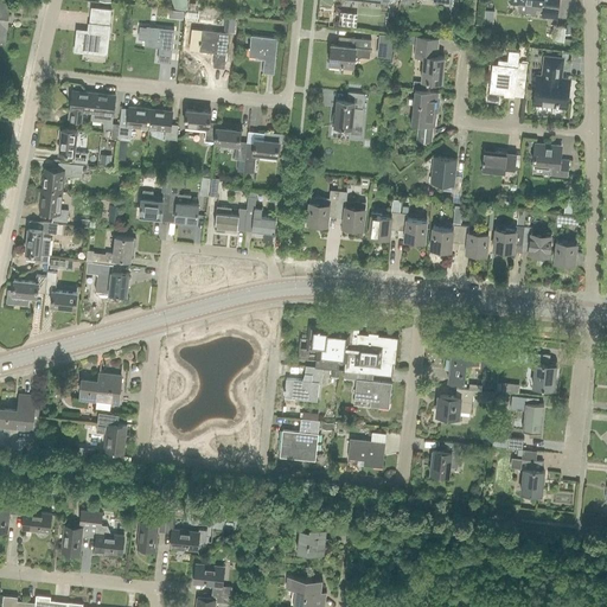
[(511,0),(511,2),(519,4),(528,5),(526,12),(536,13),(537,8),(543,10),(543,17),(557,19),(558,11),(558,0),(511,0)]
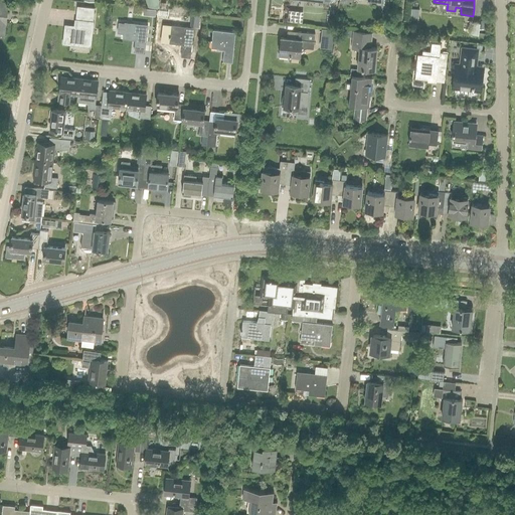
[(7,23),(9,2),(0,1),(0,36),(5,37),(6,23),(7,23)]
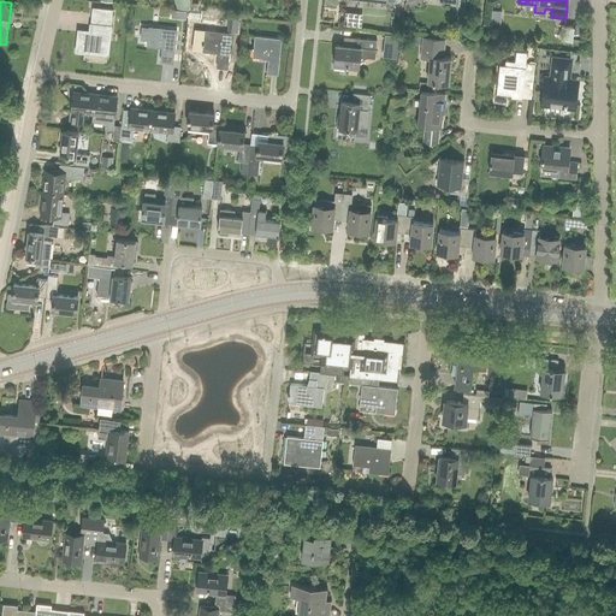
[(502,11),(493,10),(492,27),(501,28),(502,11)]
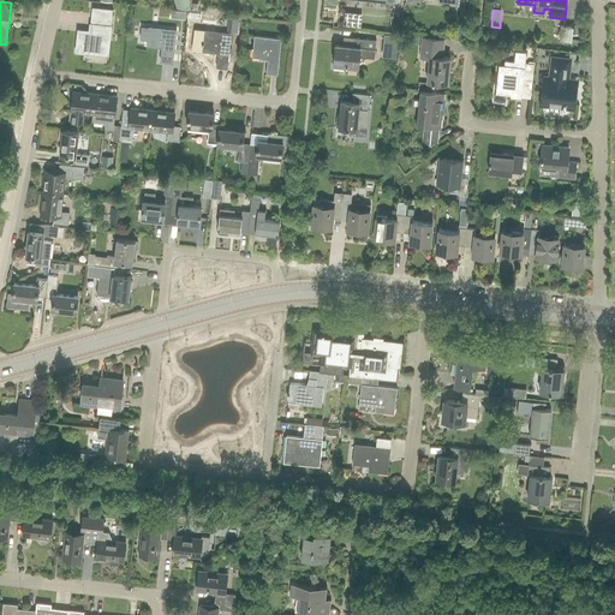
[(239,16),(230,15),(227,30),(237,31),(239,16)]
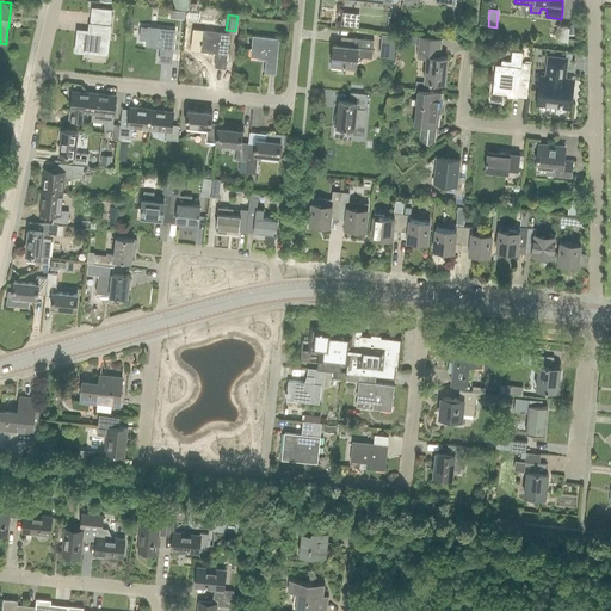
[(107,53),(111,26),(96,24),(94,34),(78,32),(76,51),(93,54),(93,51),(107,53)]
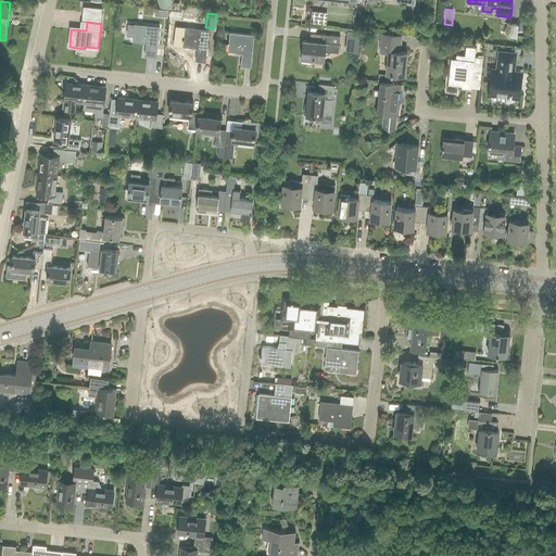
[(424,28),(417,23),(413,28),(418,34),(424,28)]
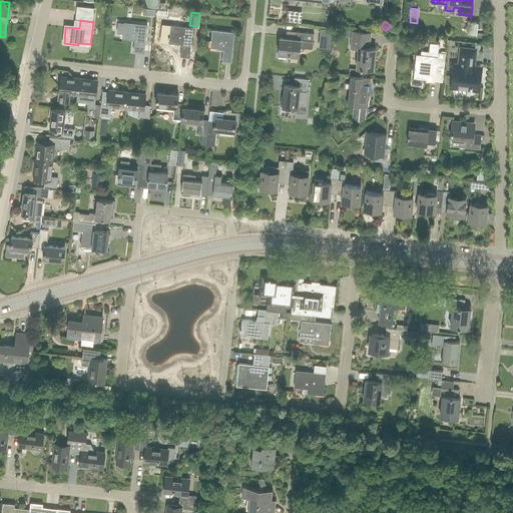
[(472,33),(480,34),(481,21),(473,21),(472,33)]
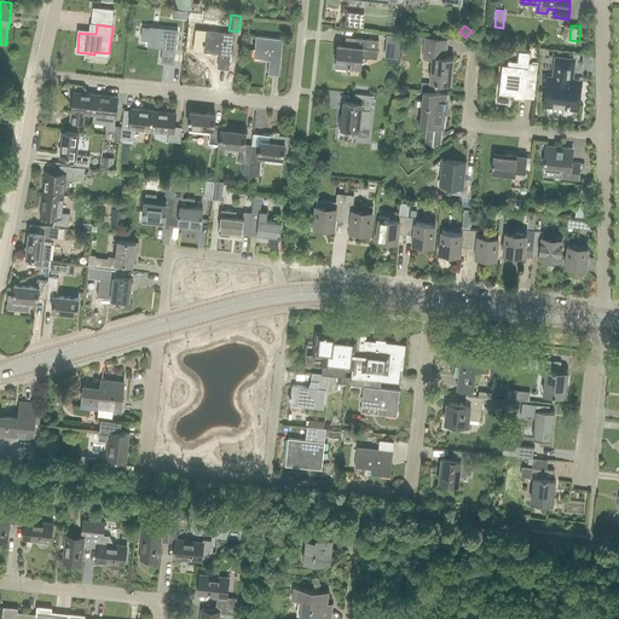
[(162,62),(174,63),(178,30),(151,27),(150,28),(144,27),(142,39),(149,40),(149,46),(163,48),(162,62)]
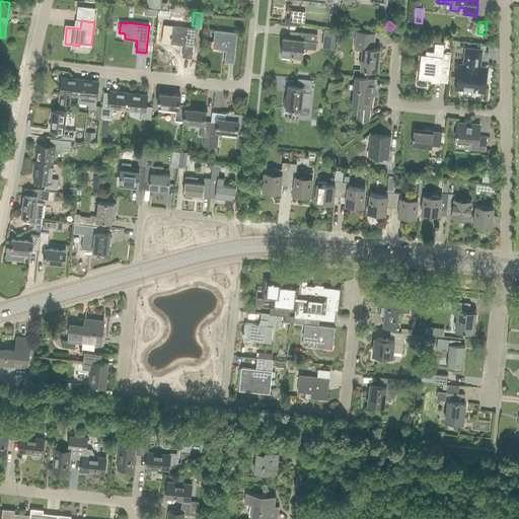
[(167,24),(166,35),(171,36),(171,44),(184,45),(182,57),(193,58),(196,27),(173,25),(167,24)]
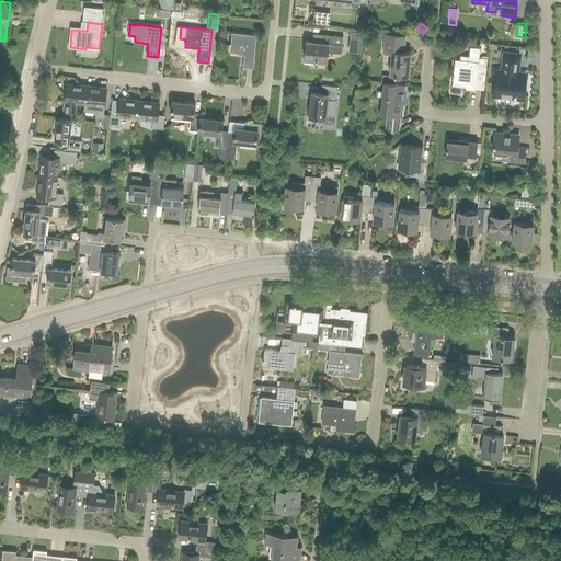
[(354,30),(352,50),(365,52),(367,31),(354,30)]
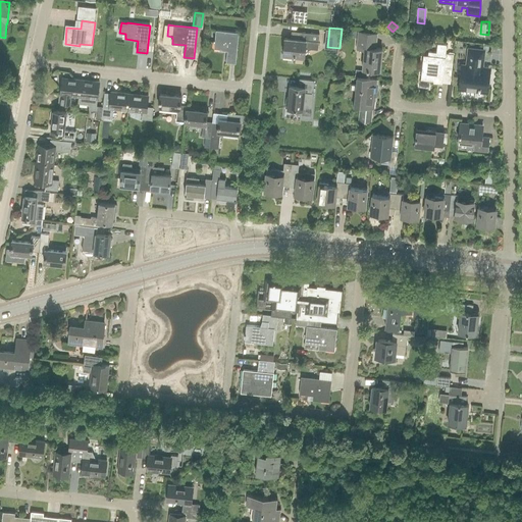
[(236,63),(240,33),(216,30),(214,48),(222,49),(222,50),(227,50),(226,62),(236,63)]
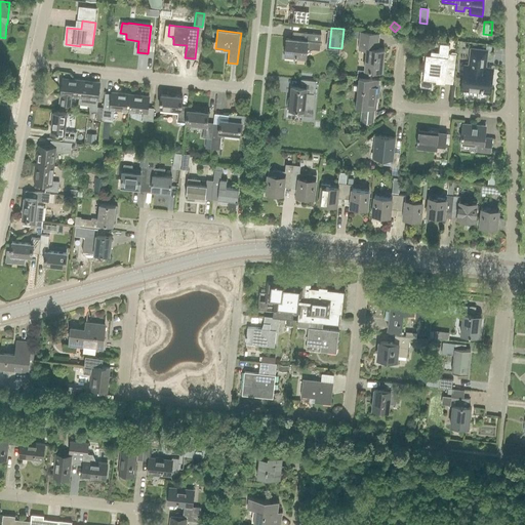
[(320,49),(321,43),(321,34),(301,32),(301,39),(287,38),(285,57),(296,58),(297,55),(307,56),(307,53),(309,50),(313,48),(320,49)]
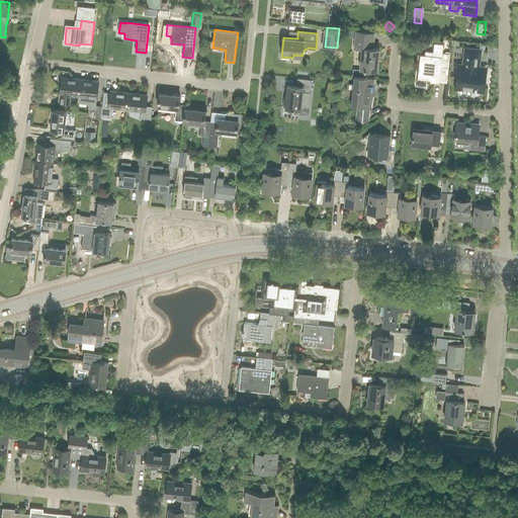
[(373,48),(374,39),(355,37),(354,49),(362,49),(360,68),(377,70),(379,49),(373,48)]
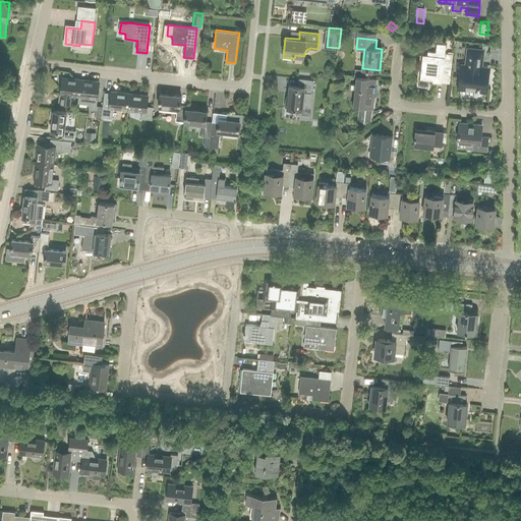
[(453,54),(446,53),(446,44),(437,43),(436,52),(427,51),(427,55),(422,55),(421,70),(420,78),(432,80),(432,82),(442,83),(443,76),(451,77),(452,65),(453,54)]
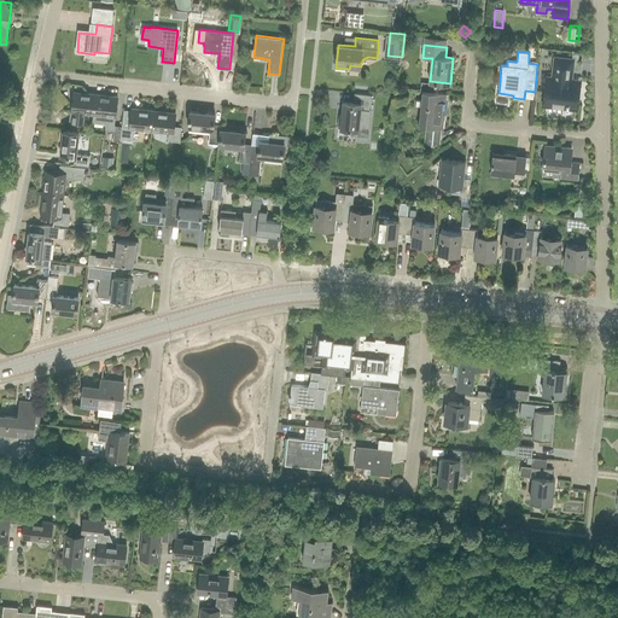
[(570,83),(572,60),(557,59),(554,77),(548,76),(546,101),(567,104),(566,106),(569,108),(570,104),(576,105),(576,108),(577,108),(579,82),(578,82),(578,85),(570,83)]
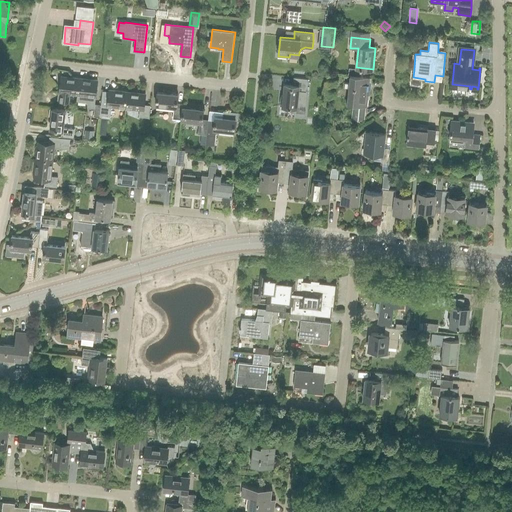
[(370,77),(361,76),(350,75),(347,104),(367,106),(368,95),(370,95),(371,82),(369,81),(370,77)]
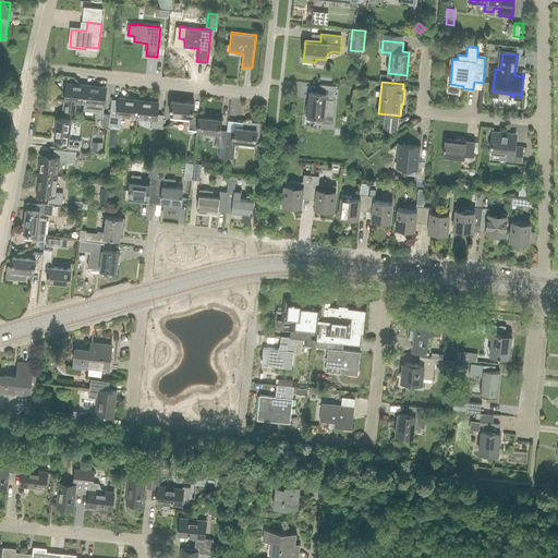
[(76,101),(85,102),(87,85),(67,83),(65,99),(64,99),(63,110),(75,111),(76,101)]
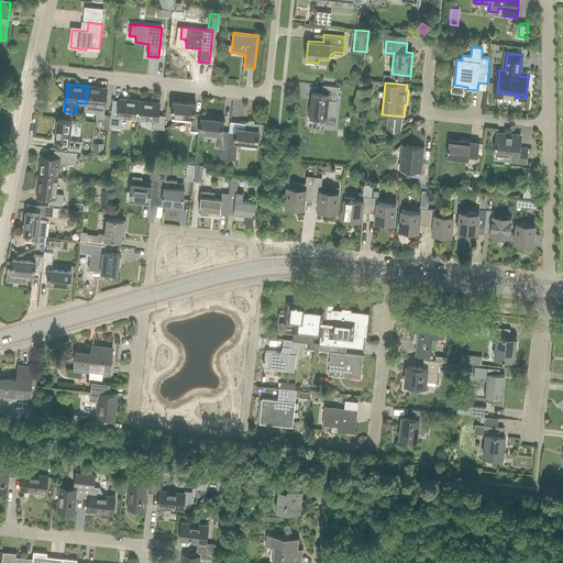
[(340,99),(338,99),(340,87),(323,85),(322,94),(313,92),(312,106),(309,106),(308,116),(317,117),(317,122),(337,124),(340,99)]
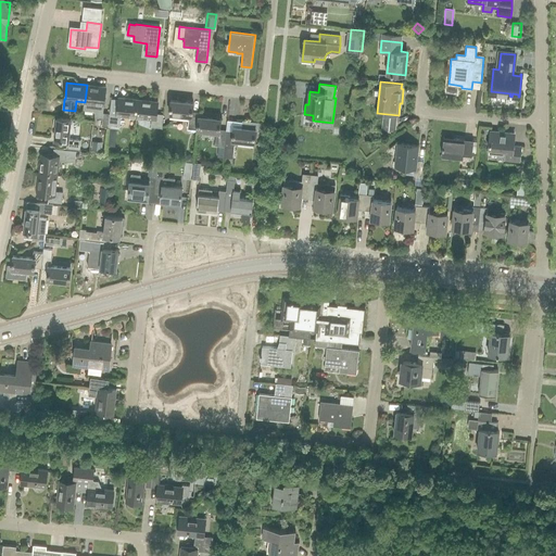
[(103,113),(104,104),(106,87),(87,85),(85,102),(84,109),(86,110),(86,111),(93,111),(93,110),(95,110),(99,116),(103,117),(102,126),(109,127),(111,114),(103,113)]
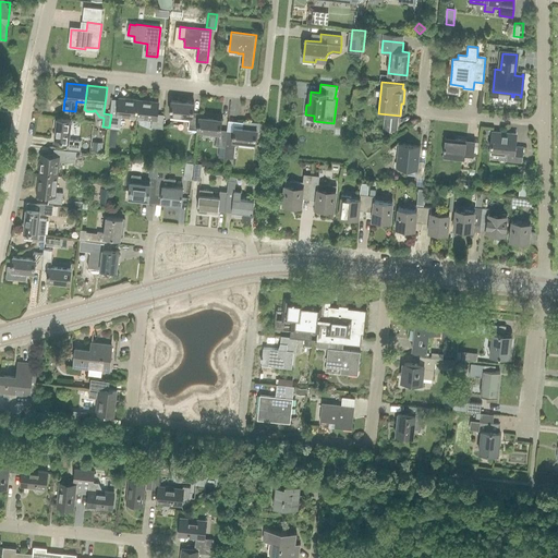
[(137,118),(140,100),(119,98),(118,114),(111,114),(109,128),(120,129),(122,116),(137,118)]
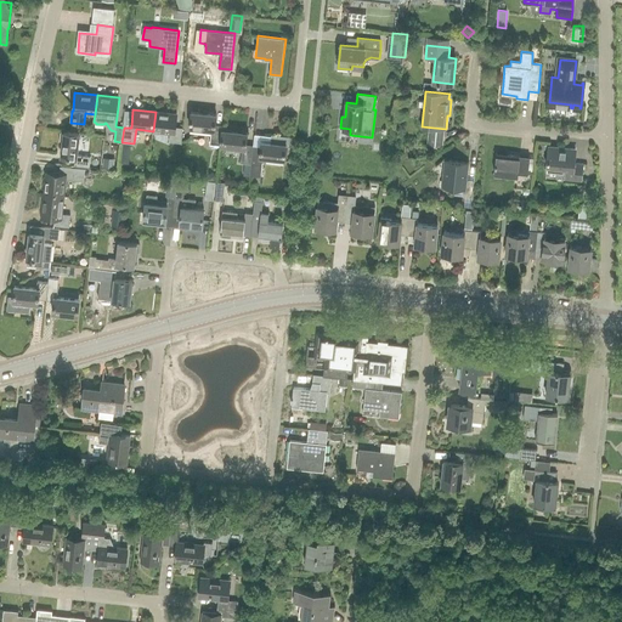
[(177,114),(156,112),(153,131),(170,133),(169,141),(181,143),(184,128),(176,126),(177,114)]
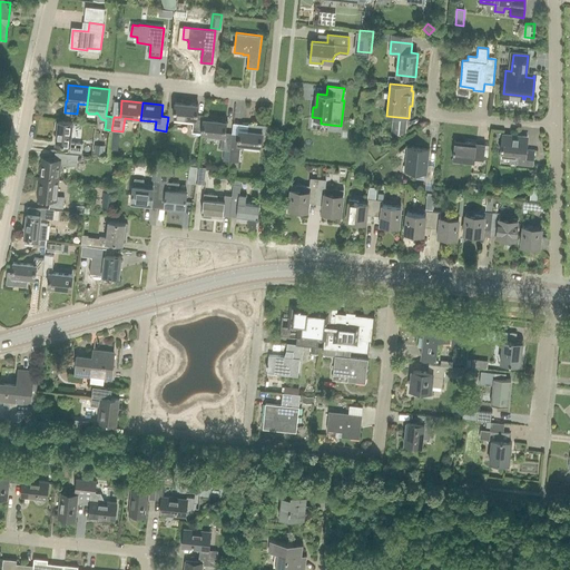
[(202,133),(204,116),(197,115),(198,106),(175,102),(174,116),(194,118),(193,131),(202,133)]
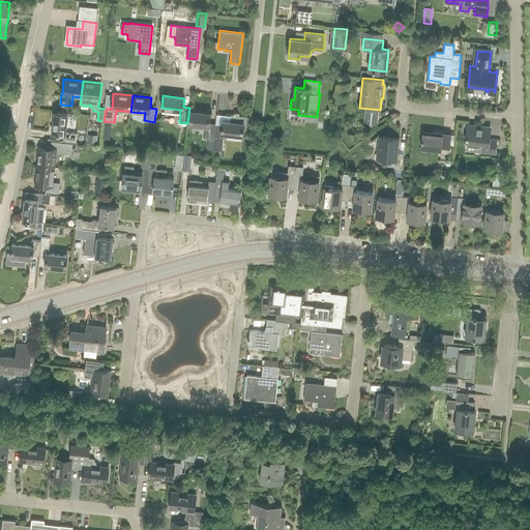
[(213,147),(216,124),(210,123),(211,114),(189,111),(190,108),(189,108),(187,123),(207,125),(205,139),(210,139),(210,146),(213,147)]
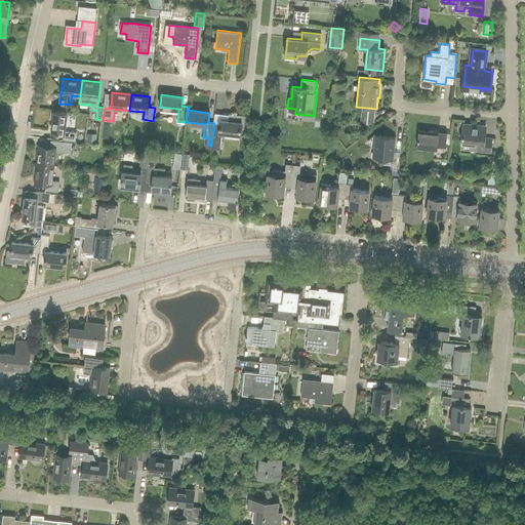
[(67,112),(54,111),(51,111),(50,119),(53,119),(52,132),(64,133),(63,139),(76,140),(77,132),(65,131),(67,112)]
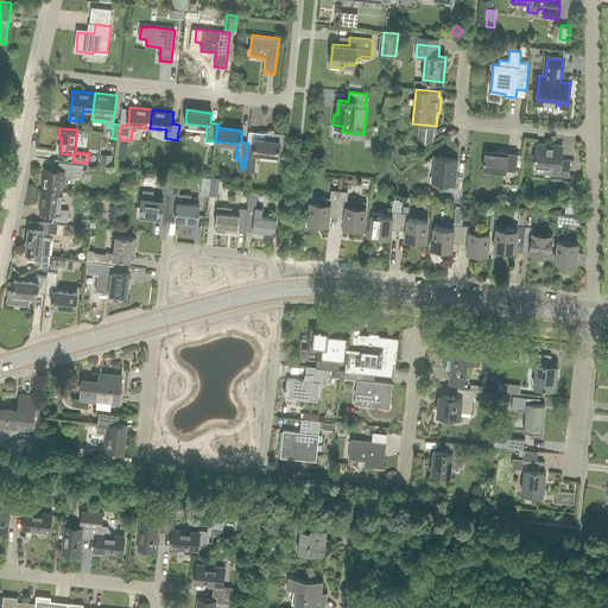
[(282,143),(283,140),(283,133),(265,131),(265,140),(255,139),(255,143),(248,143),(245,169),(245,171),(255,172),(258,153),(279,156),(280,141),(282,143)]
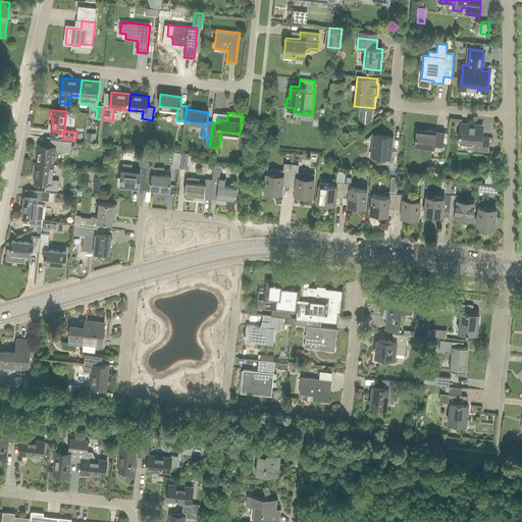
[(372,121),(372,114),(360,113),(359,120),(372,121)]
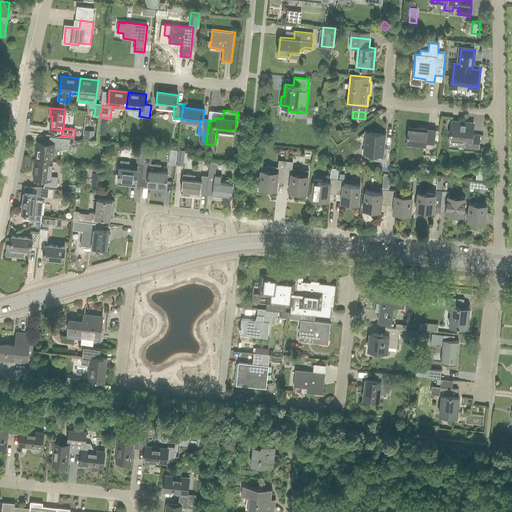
[(479,149),(480,135),(473,134),(474,123),(452,120),(450,140),(466,142),(465,147),(479,149)]
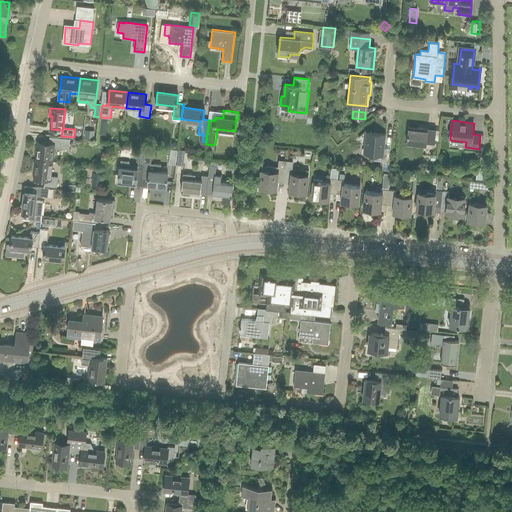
[(435,142),(436,129),(409,126),(407,142),(426,145),(427,141),(435,142)]
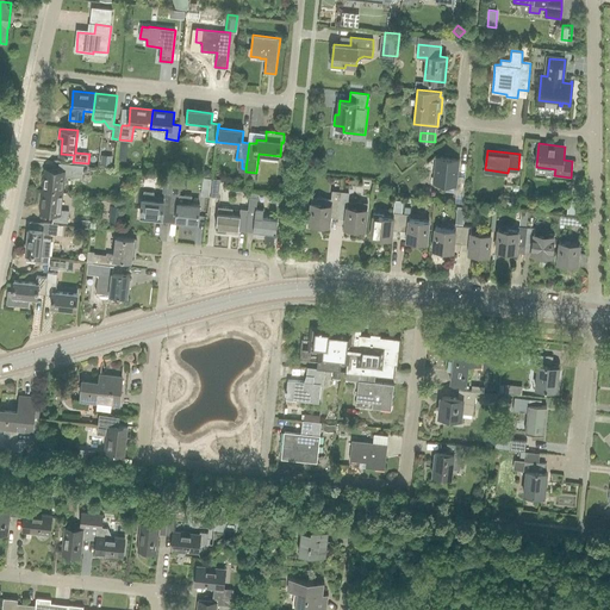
[(101,163),(111,165),(112,155),(101,154),(101,163)]
